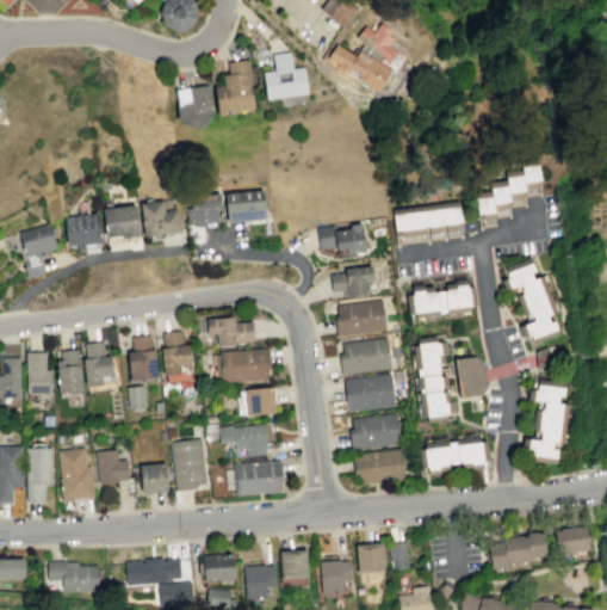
[(26,0),(41,14),(56,14),(70,0),(26,0)]
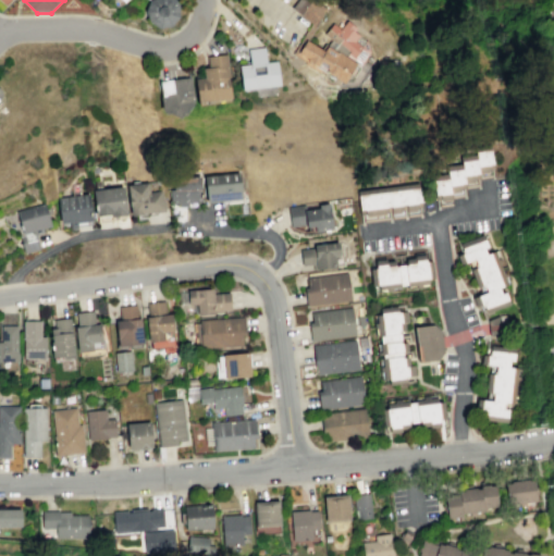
[(128,0),(120,9),(110,0),(128,0)]
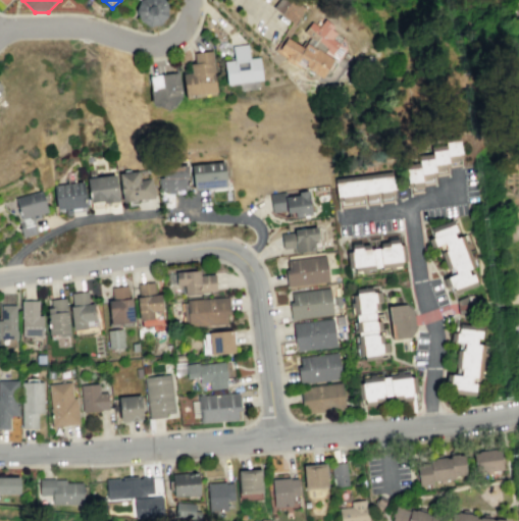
[(165,0),(169,5),(169,16),(163,25),(152,28),(142,21),(138,11),(142,0),(165,0)]
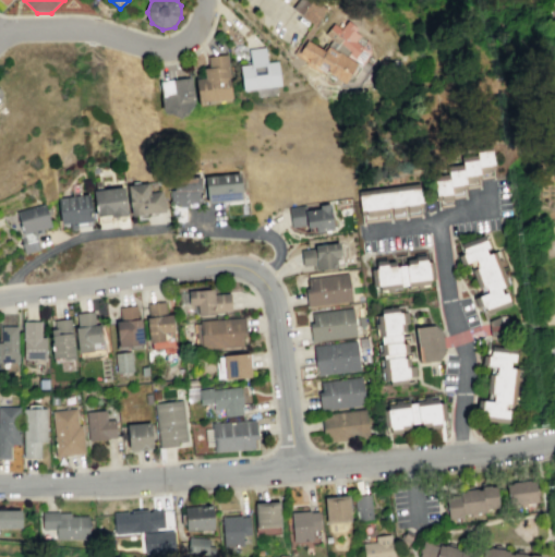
[(336,23),(342,29),(350,21),(360,29),(358,32),(369,41),(373,52),(357,77),(353,75),(347,85),(328,74),(327,76),(306,64),(308,63),(294,55),(314,24),(293,9),(299,0),(316,0),(330,10),(322,20),(323,21),(311,41),(326,51),(330,45),(334,40),(326,34),(336,23)]
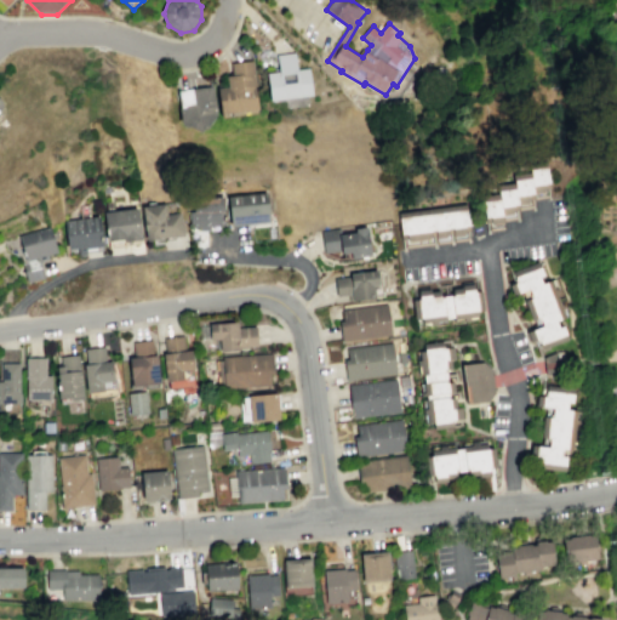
[(279,55),(297,53),(300,70),(312,69),(314,96),(272,102),(268,74),(280,72),(279,55)]
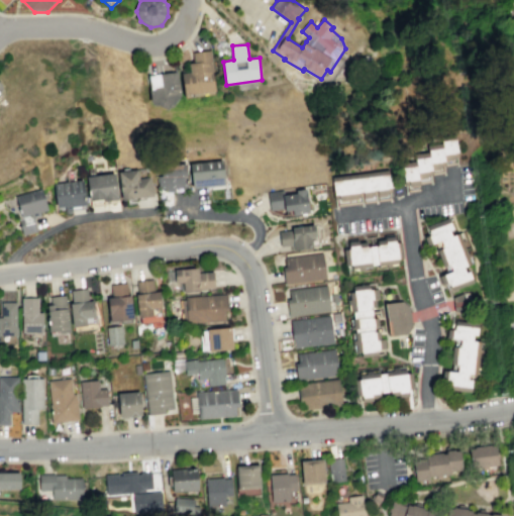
[(194,54),(212,50),(215,72),(214,72),(217,92),(185,97),(182,74),(191,73),(189,64),(195,63),(194,54)]
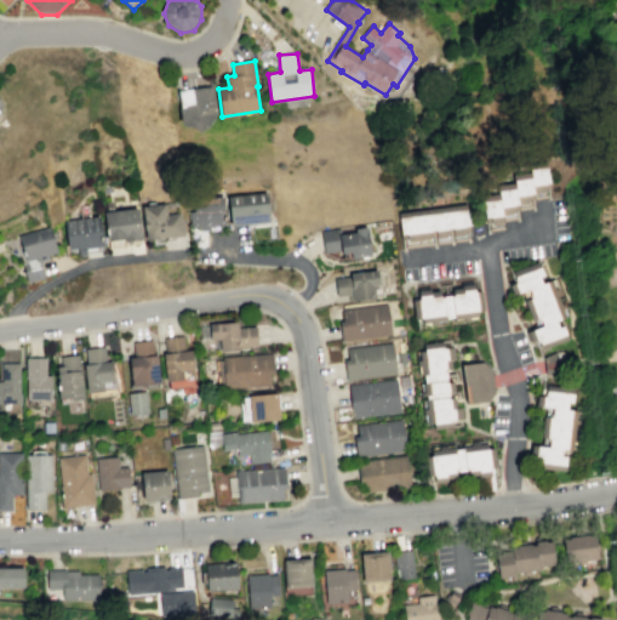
[(180,91),(215,86),(218,115),(209,129),(204,130),(200,132),(188,125),(183,126),(180,91)]
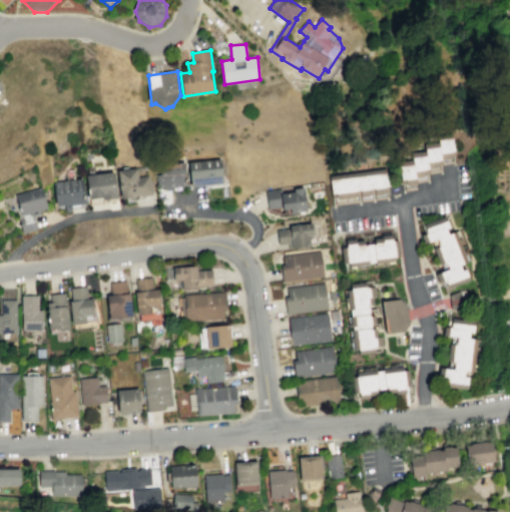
[(443,161),(441,142),(440,134),(454,133),(456,160),(443,161)]
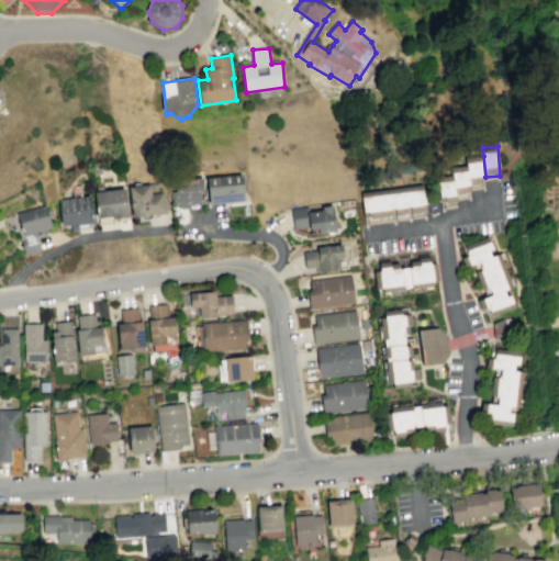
[(470,188),(468,165),(467,158),(483,156),(485,177),(485,186),(470,188)]
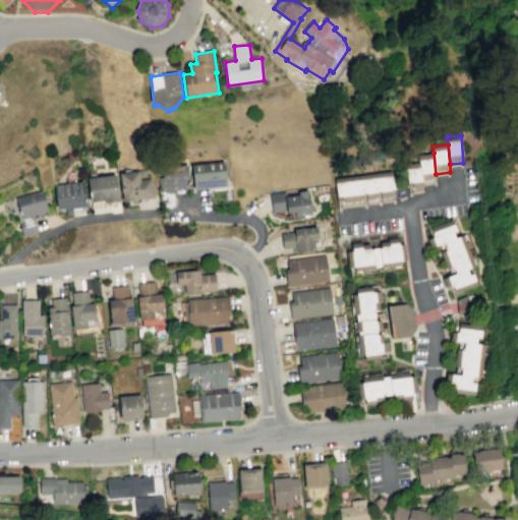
[(423,183),(421,163),(420,155),(434,153),(436,174),(437,182),(423,183)]
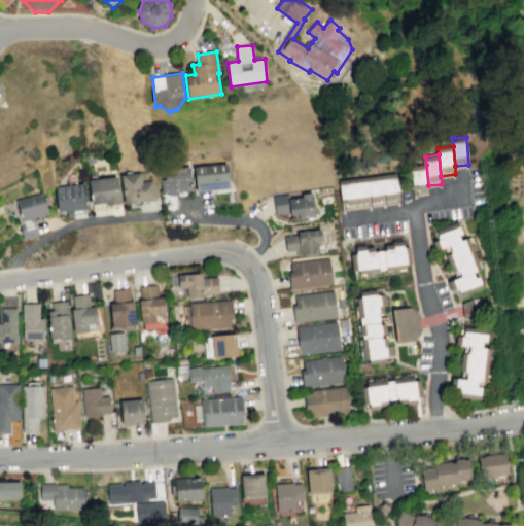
[(197,187),(194,163),(226,159),(230,183),(197,187)]
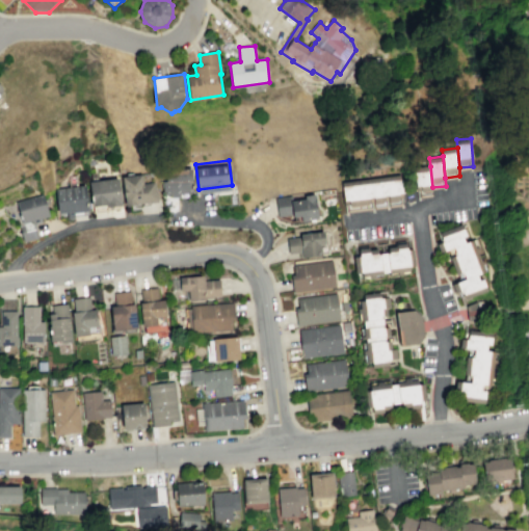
[(164,190),(163,165),(192,164),(193,189),(164,190)]
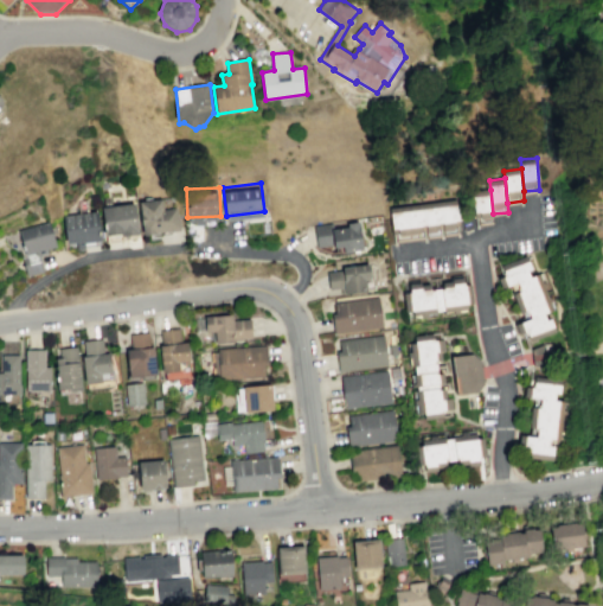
[(478,223),(474,191),(491,190),(493,214),(493,221),(478,223)]
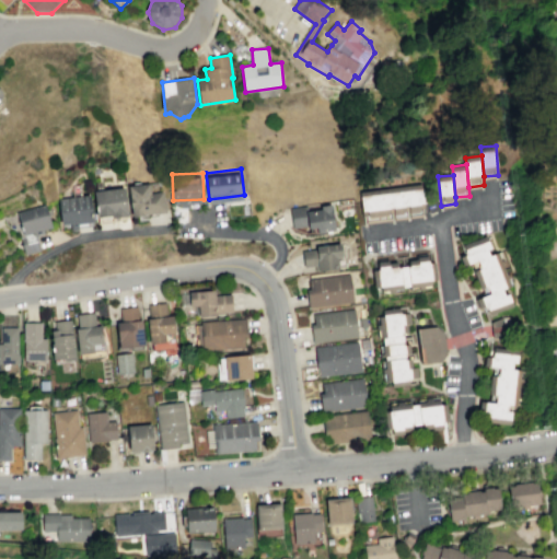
[(359,187),(422,179),(427,213),(363,222),(359,187)]
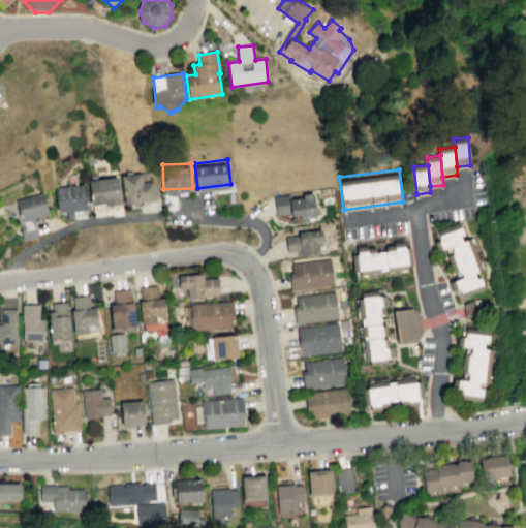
[(127,206),(158,202),(155,182),(144,183),(143,174),(123,177),(127,206)]
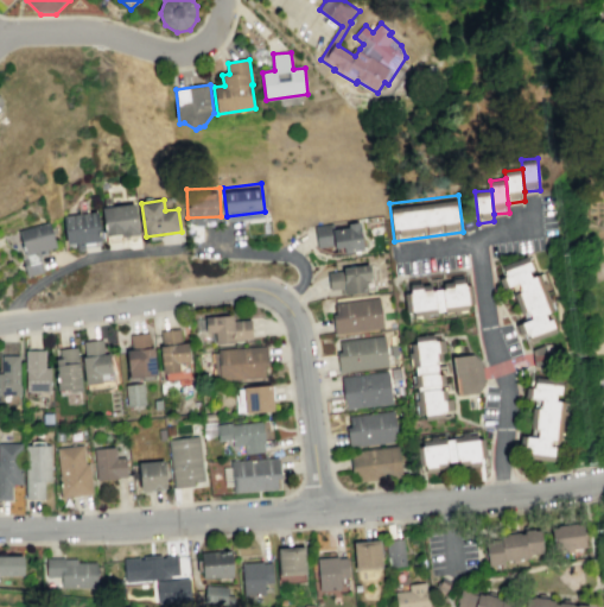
[(107,236),(103,209),(137,204),(140,233),(107,236)]
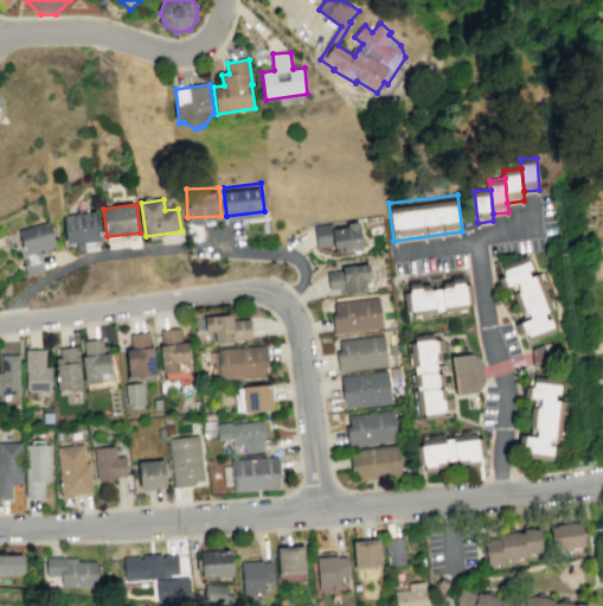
[(65,216),(100,211),(103,240),(69,244),(65,216)]
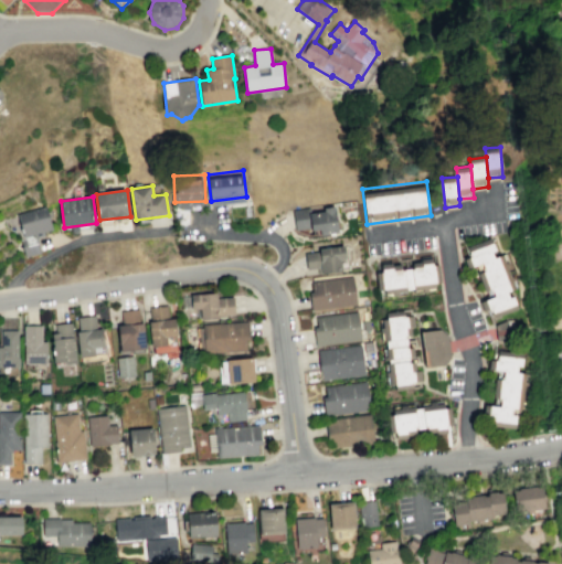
[(295,209),(335,203),(337,227),(314,231),(314,225),(297,226),(295,209)]
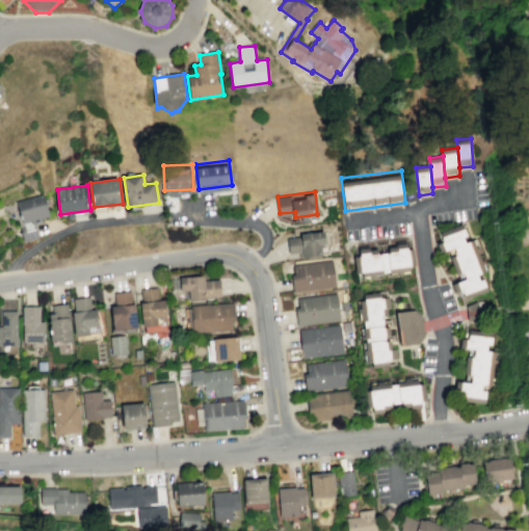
[(24,224),(18,202),(45,194),(51,217),(24,224)]
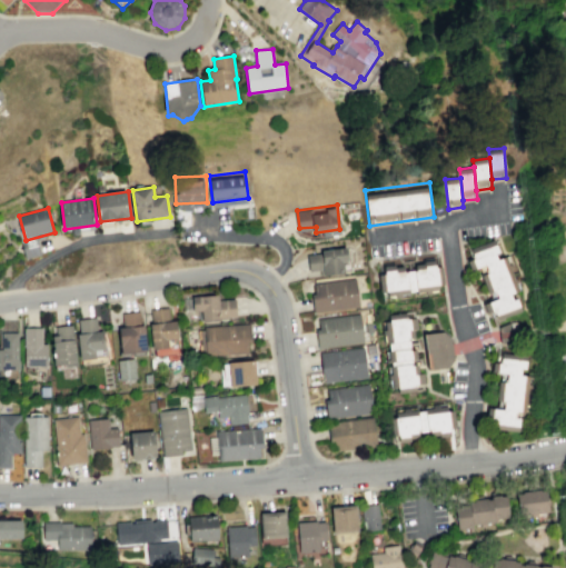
[(470,243),(496,235),(500,247),(496,248),(498,255),(507,251),(519,286),(510,288),(514,295),(517,294),(520,301),(495,310),(489,297),(498,294),(496,286),(488,288),(483,270),(489,268),(486,258),(477,261),(470,243)]
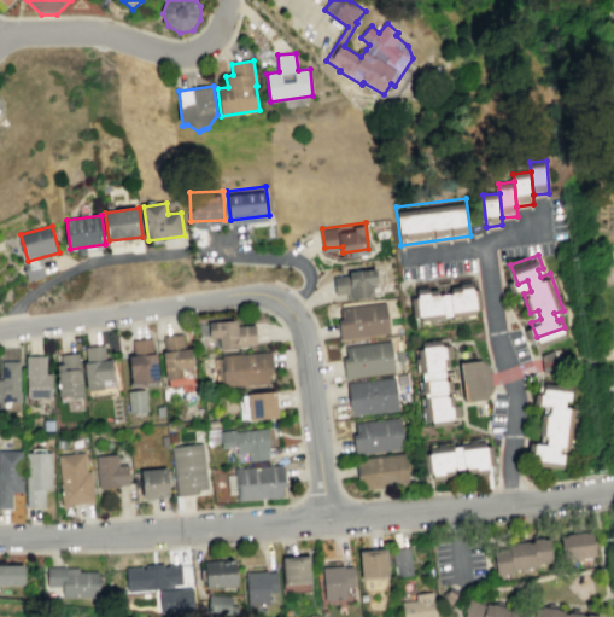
[(348,268),(375,265),(378,278),(368,279),(369,292),(350,295),(350,289),(337,291),(334,274),(348,273),(348,268)]
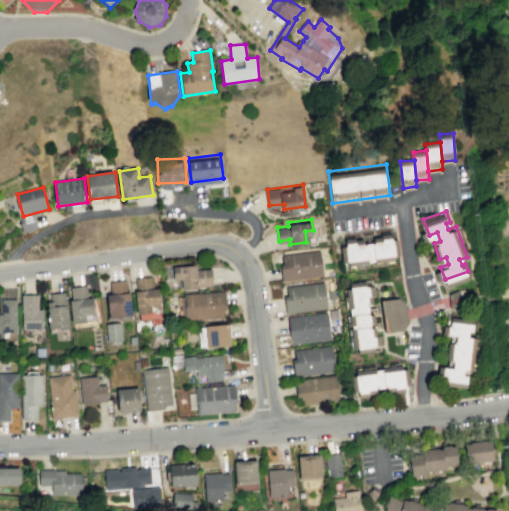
[(348,263),(345,235),(391,230),(395,257),(348,263)]
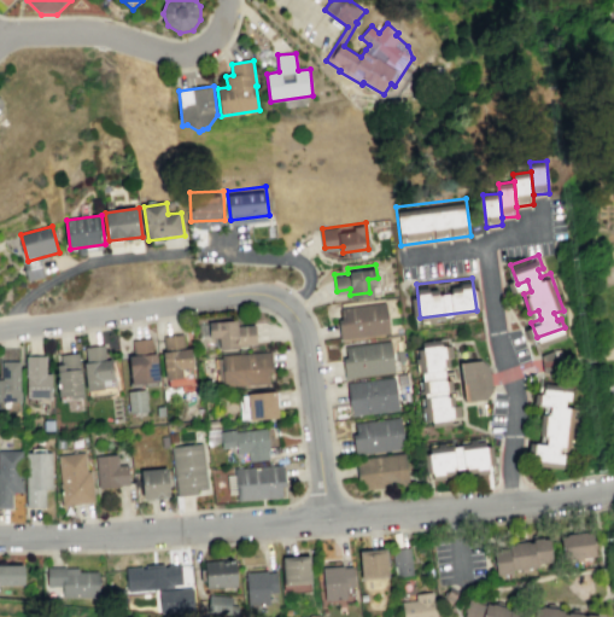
[(343,336),(339,306),(386,300),(390,330),(343,336)]
